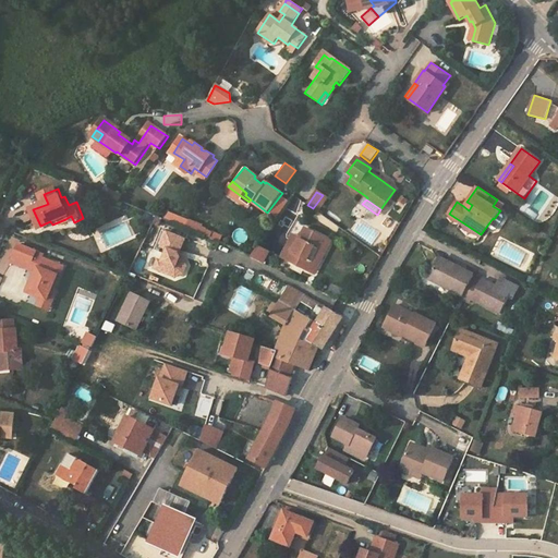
[(504,204),(497,199),(493,206),(500,210),(504,204)]
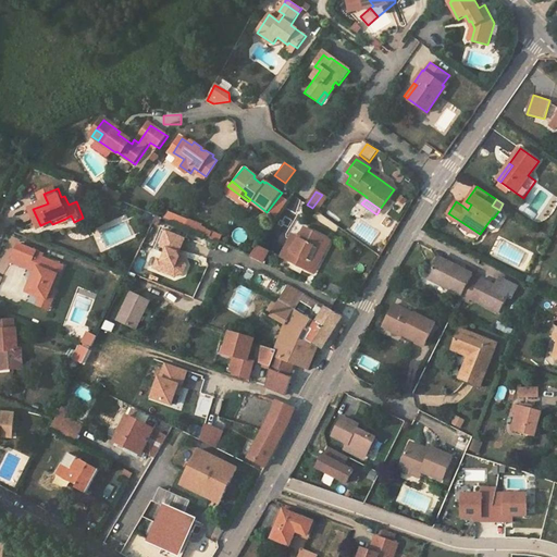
[(163,260),(159,269),(175,275),(183,272),(186,264),(184,257),(181,256),(178,257),(177,254),(178,252),(185,238),(162,229),(155,248),(165,254),(163,260)]
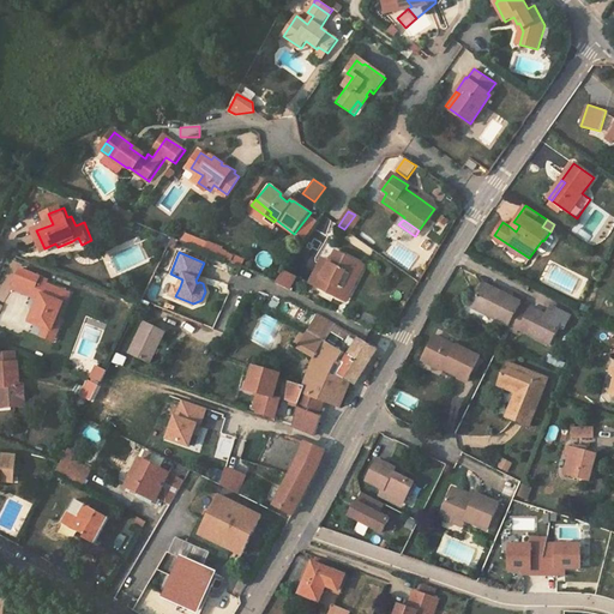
[(339,299),(354,265),(332,256),(329,262),(326,268),(320,265),(311,286),(339,299)]
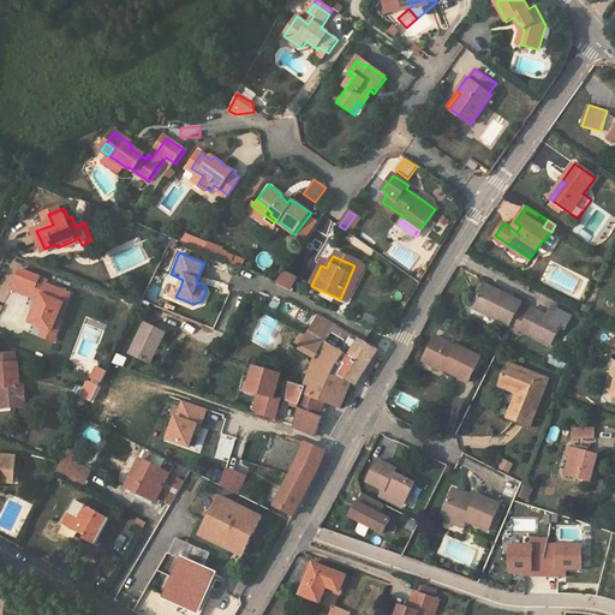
[(347,302),(362,268),(354,266),(340,299),(347,302)]
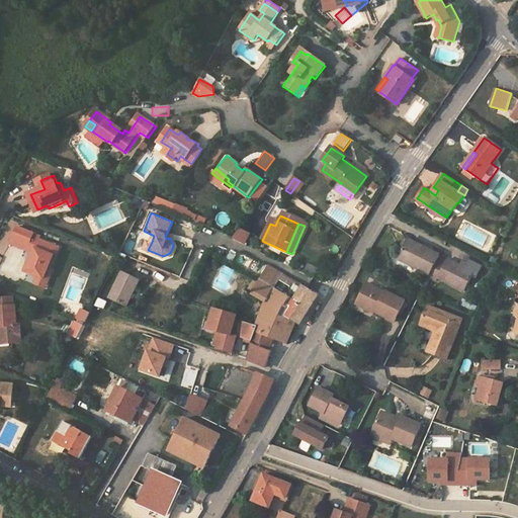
[(36,250),(31,261),(29,260),(25,269),(38,275),(45,277),(50,267),(53,268),(62,247),(41,238),(42,236),(19,226),(12,242),(28,249),(29,247),(36,250)]
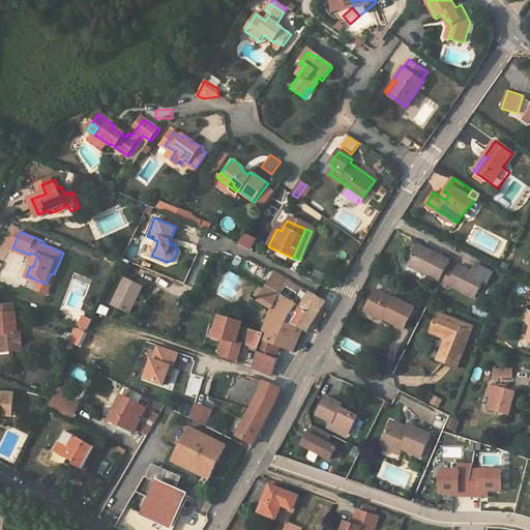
[(242,234),(238,245),(253,249),(256,238),(242,234)]
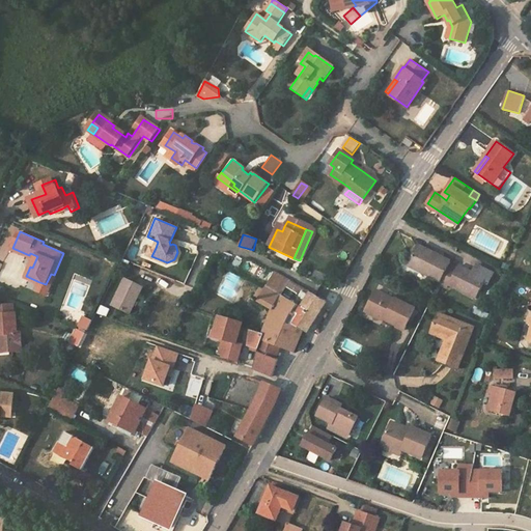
[(419,270),(442,281),(449,266),(451,261),(419,246),(412,261),(421,266),(419,270)]
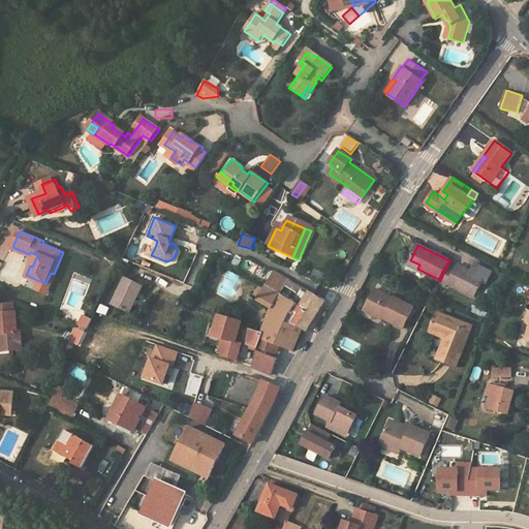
[(119,266),(125,268),(128,260),(123,257),(119,266)]
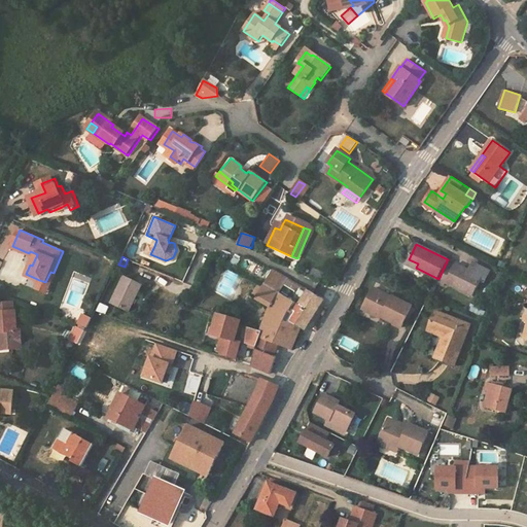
[(487,269),(461,256),(457,265),(483,277),(487,269)]
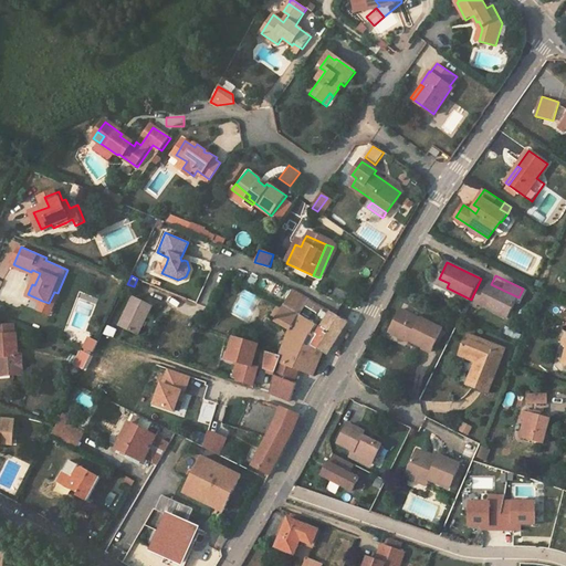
[(449,283),(439,279),(437,283),(447,287),(449,283)]
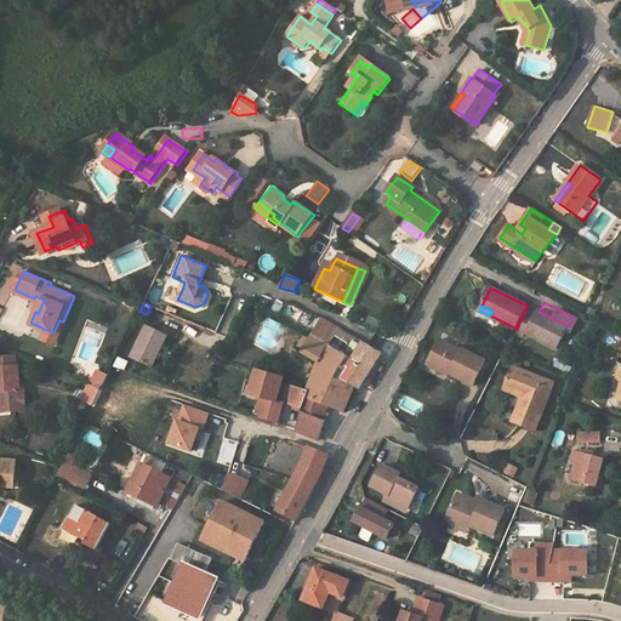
[(525,332),(558,348),(569,326),(539,312),(536,311),(534,314),(525,311),(517,329),(516,331),(524,336),(525,332)]
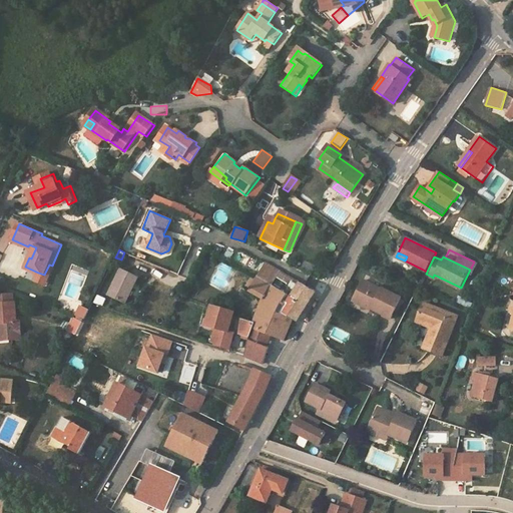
[(298,321),(316,292),(267,263),(264,268),(277,276),(297,288),(291,297),(272,285),(267,293),(288,306),(284,312),(294,319),(298,321)]
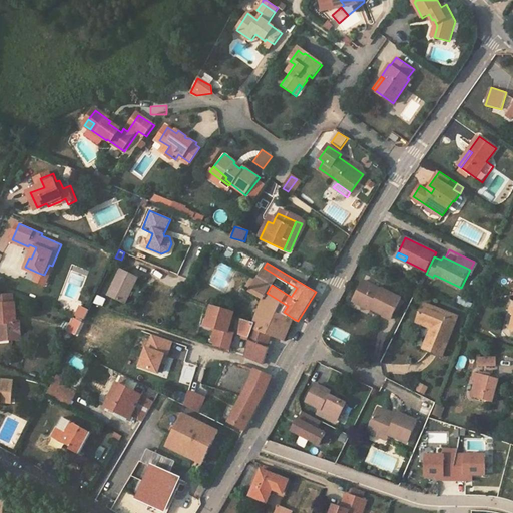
[(35,280),(47,285),(54,267),(52,266),(49,265),(44,275),(38,273),(35,280)]
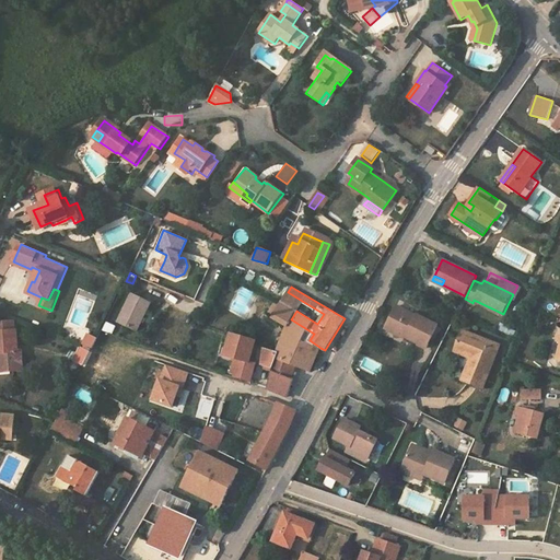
[(302,301),(288,292),(281,302),(296,311),(302,301)]
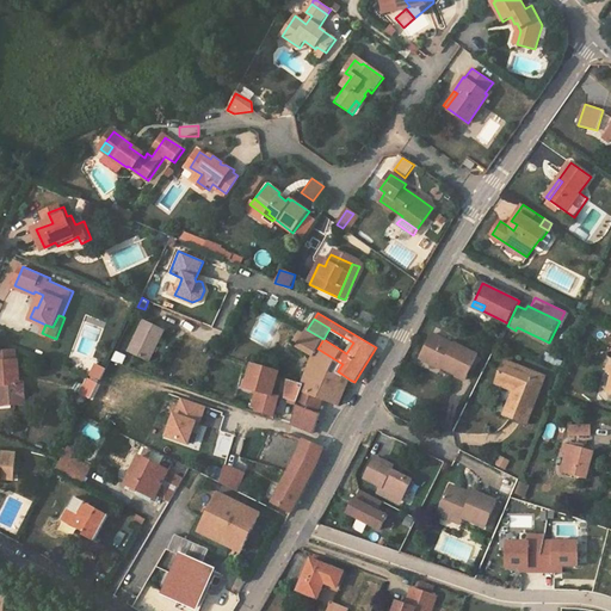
[(165,331),(143,320),(128,351),(149,362),(165,331)]
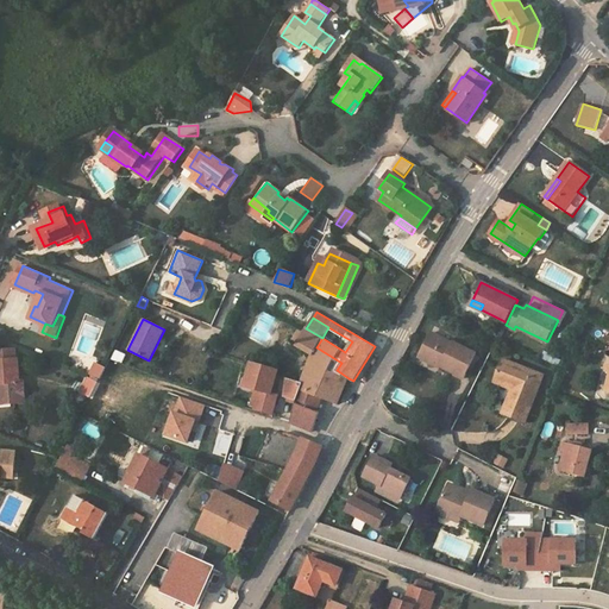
[(297,345),(313,355),(301,384),(303,385),(322,396),(338,402),(349,378),(337,370),(341,363),(316,347),(322,338),(306,328),(305,333),(299,344),(297,345)]
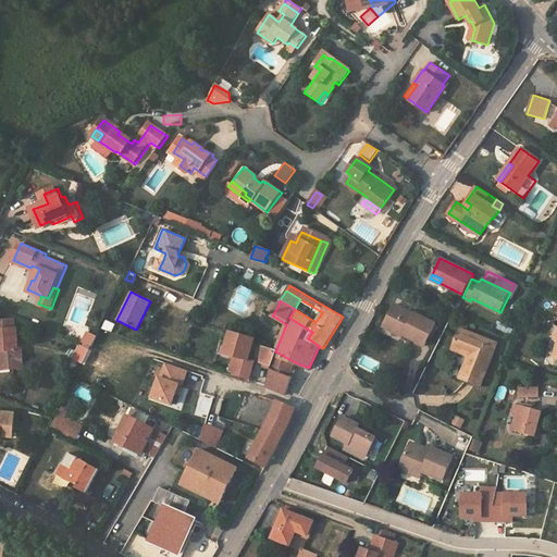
[(435,324),(413,313),(395,305),(385,322),(404,332),(404,334),(424,345),(435,324)]
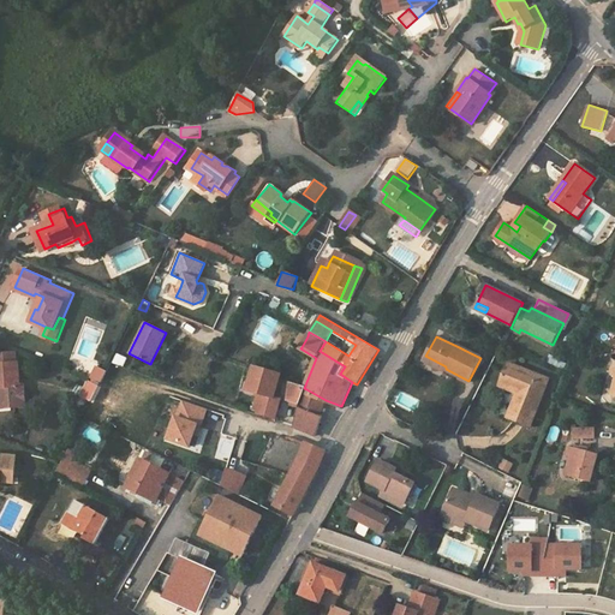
[(0,352),(0,362),(16,363),(16,352),(0,352)]
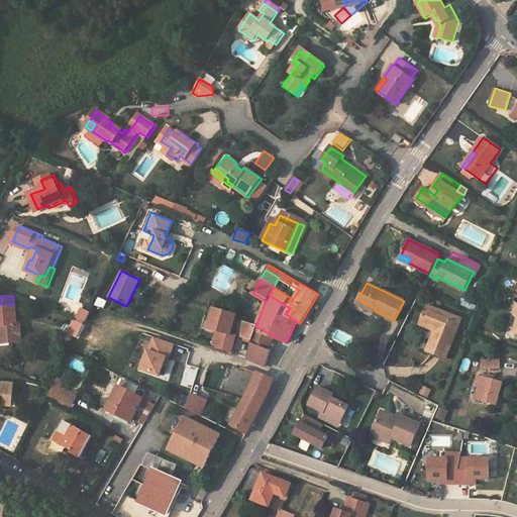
[(107,301),(98,296),(94,305),(103,308),(107,301)]
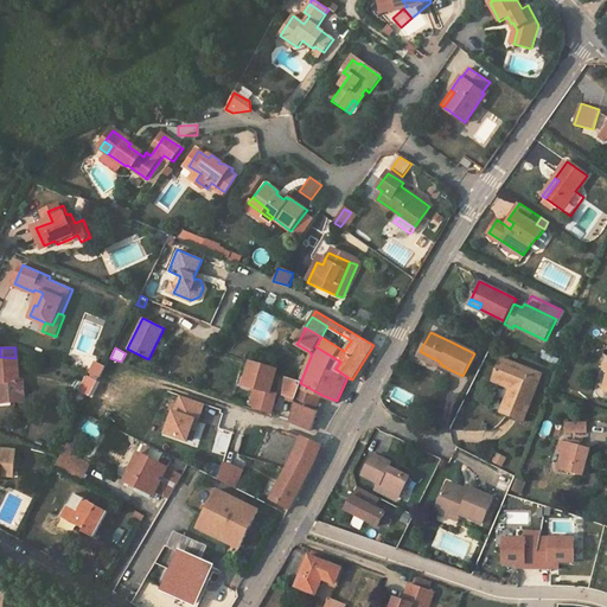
[(417,358),(438,368),(440,364),(440,362),(420,351),(417,358)]
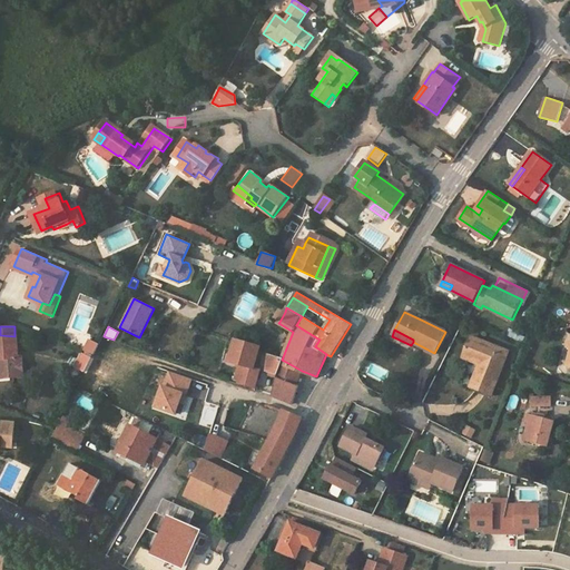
[(0,372),(12,371),(12,377),(26,376),(23,356),(19,356),(18,335),(15,336),(0,335),(0,372)]
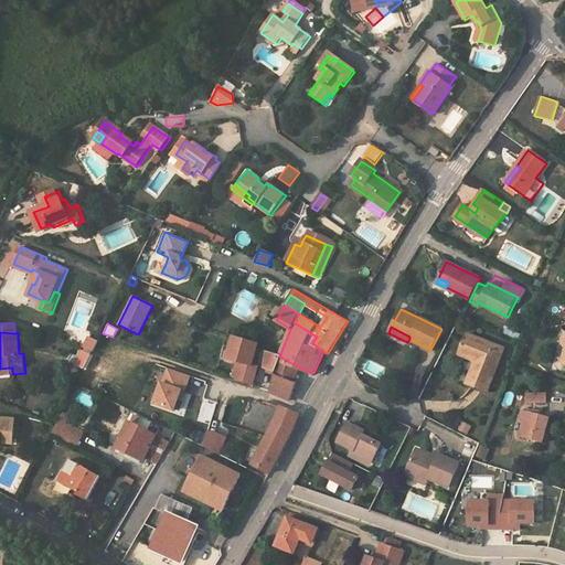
[(473,365),(468,381),(488,388),(503,348),(494,344),(493,348),(484,344),(483,344),(484,341),(468,334),(461,352),(480,360),(479,363),(473,365)]
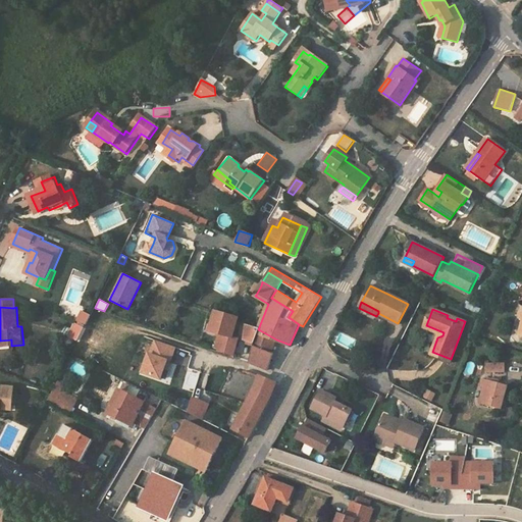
[(83,311),(77,321),(86,324),(91,314),(83,311)]
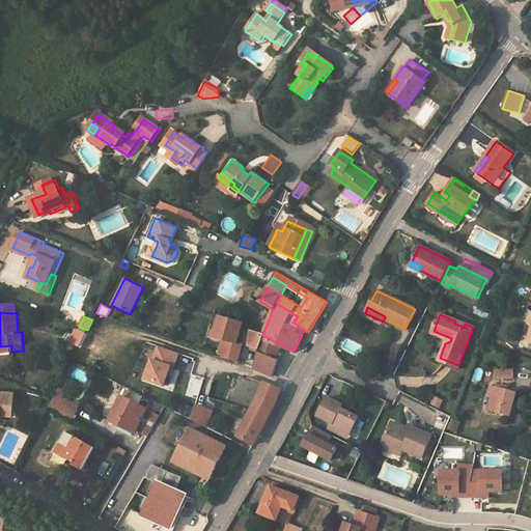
[(240,323),(220,316),(214,337),(221,339),(217,354),(223,355),(222,357),(239,362),(243,344),(236,343),(242,325),(239,323),(240,323)]
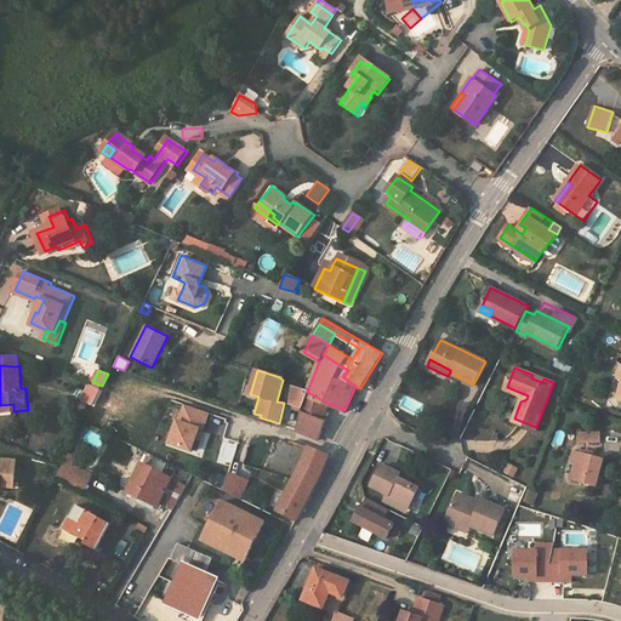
[(290,404),(302,408),(309,393),(307,392),(295,387),(290,404)]
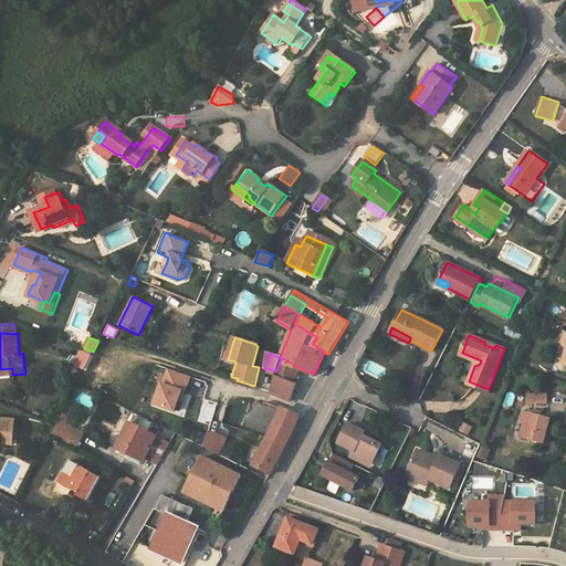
[(271,392),(290,400),(293,394),(296,381),(294,381),(300,368),(282,358),(275,371),(276,373),(271,392)]
